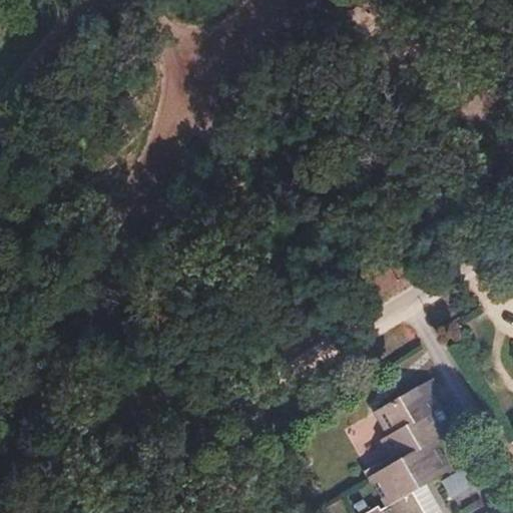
[(416,512),(406,496),(403,491),(416,483),(419,488),(448,470),(432,444),(451,433),(445,423),(439,427),(432,431),(424,417),(431,413),(423,400),(429,396),(437,391),(430,380),(371,415),(386,439),(379,444),(394,468),(368,483),(386,511),(382,512),(376,512),(374,509),(366,512),(416,512)]
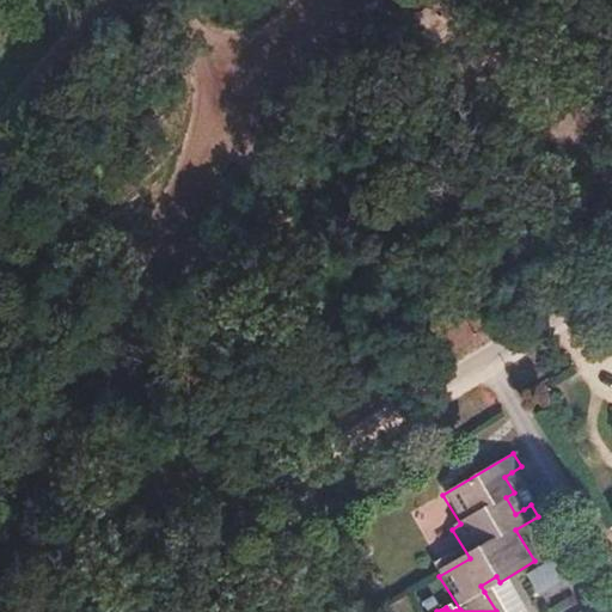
[(512,472),(505,477),(514,493),(521,488),(512,472)]
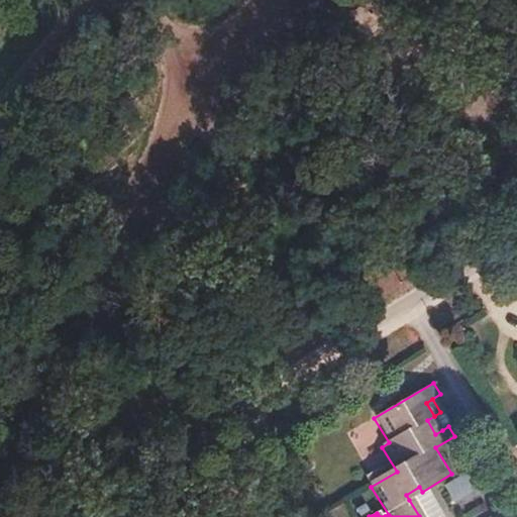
[(434,416),(427,420),(435,434),(442,430),(434,416)]
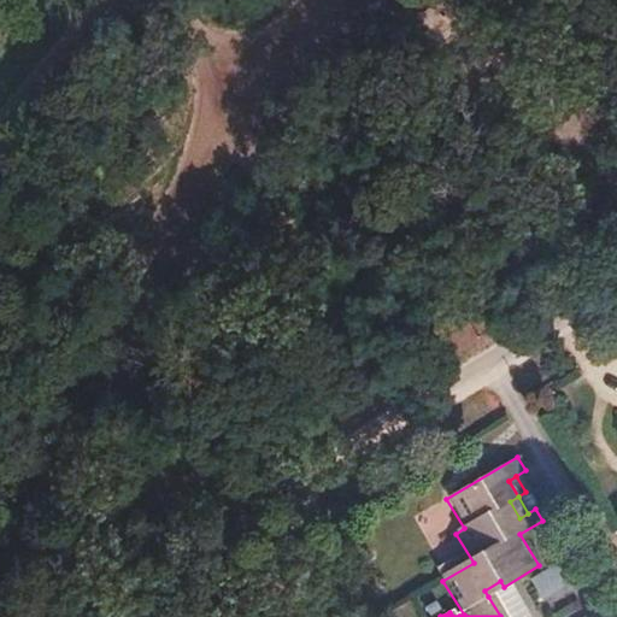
[(560,560),(528,575),(539,598),(570,585),(560,560)]
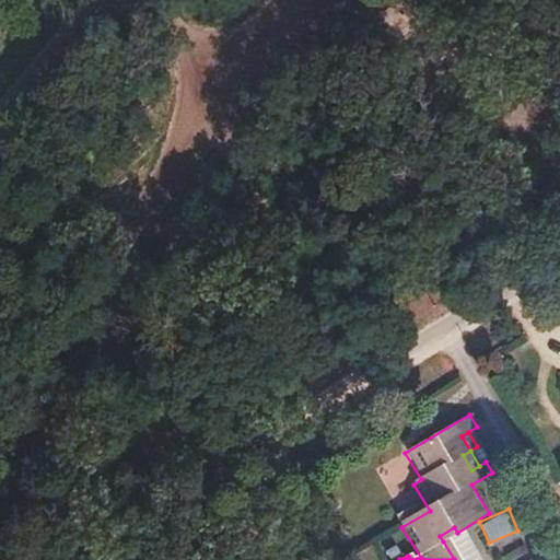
[(454,527),(440,536),(443,541),(457,533),(454,527)]
